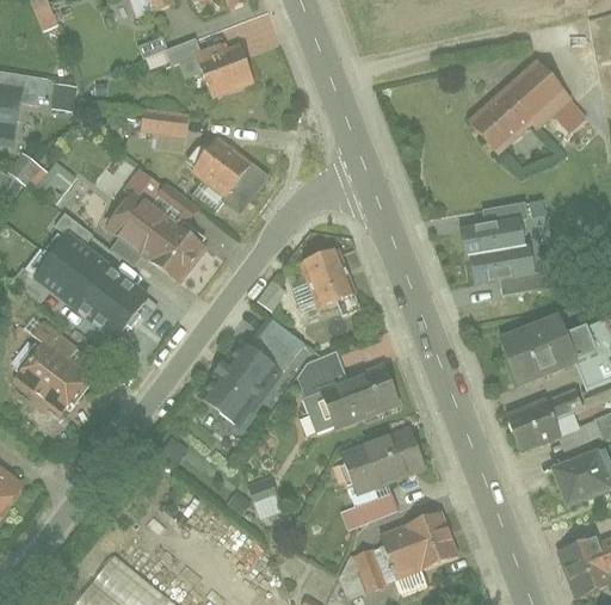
[(28,0),(38,29),(72,16),(66,1),(48,8),(44,0),(28,0)]
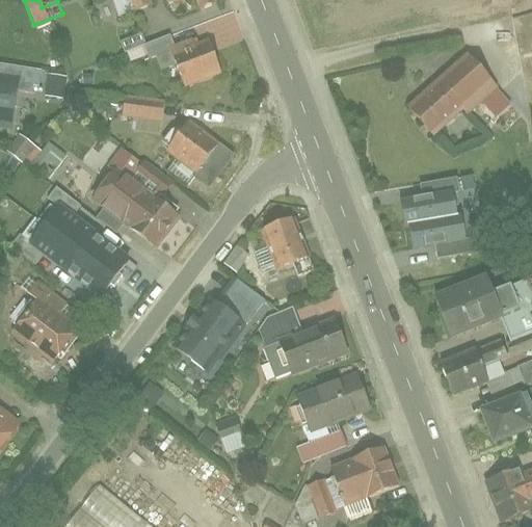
[(109,0),(113,12),(149,1),(148,0),(109,0)]
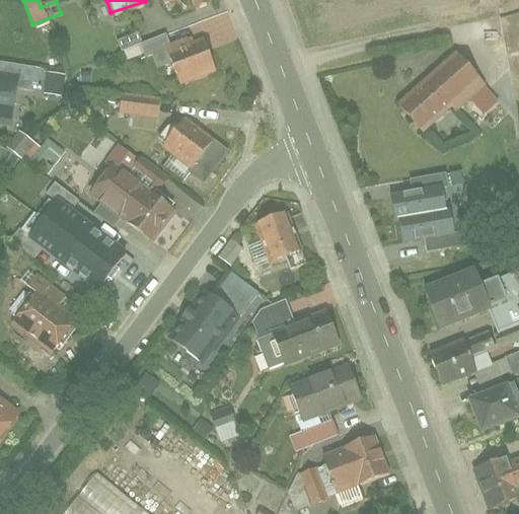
[(174,80),(214,68),(203,37),(192,41),(189,33),(171,41),(168,31),(141,42),(146,56),(163,50),(174,80)]
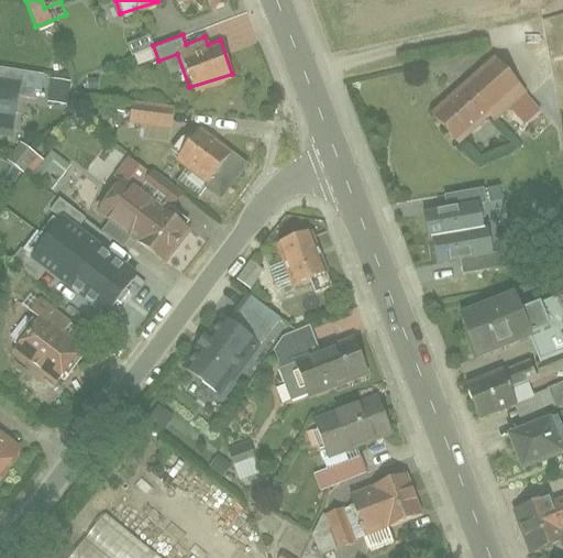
[(528,89),(495,53),(431,110),(459,141),(488,115),(493,121),(528,89)]
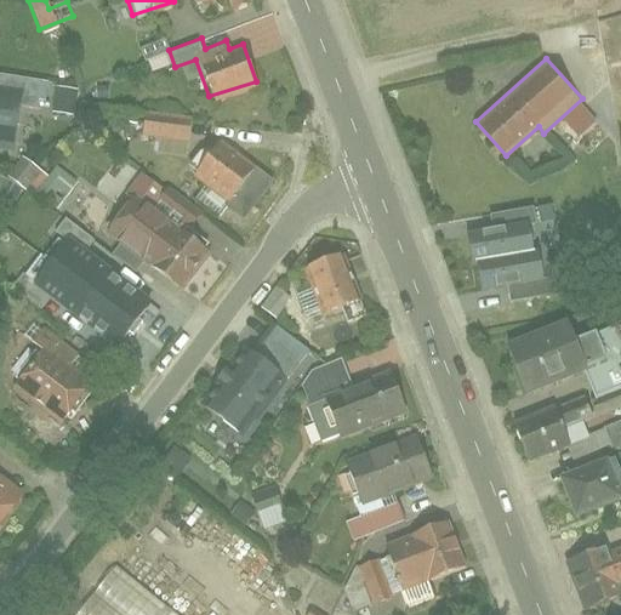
[(0,147),(15,149),(22,87),(0,84),(0,147)]
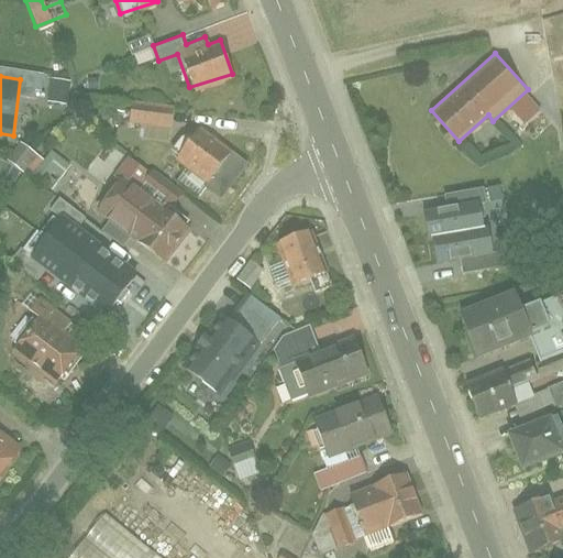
[(46,96),(63,98),(66,80),(50,77),(46,96)]
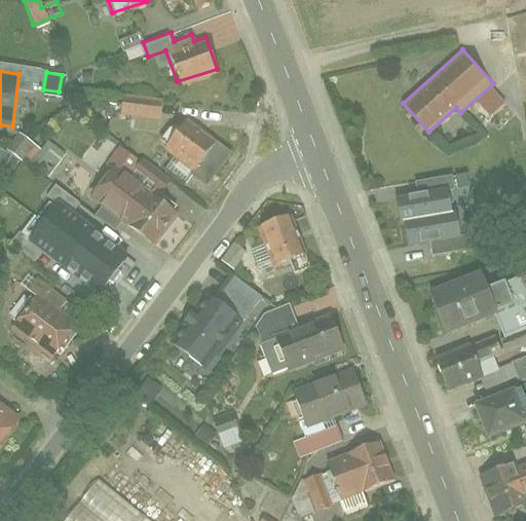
[(117,92),(116,101),(151,103),(151,96),(117,92)]
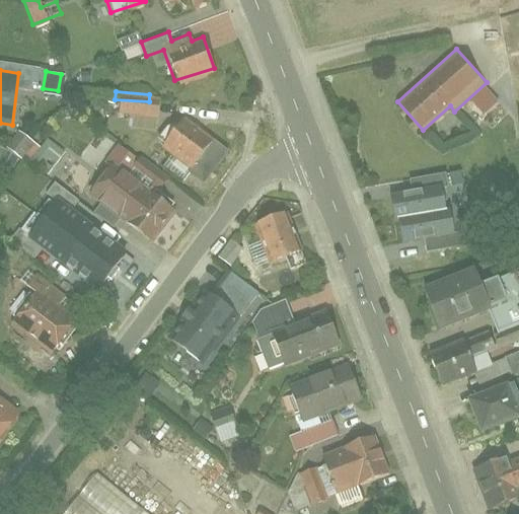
[(115,100),(114,111),(149,113),(149,103),(115,100)]
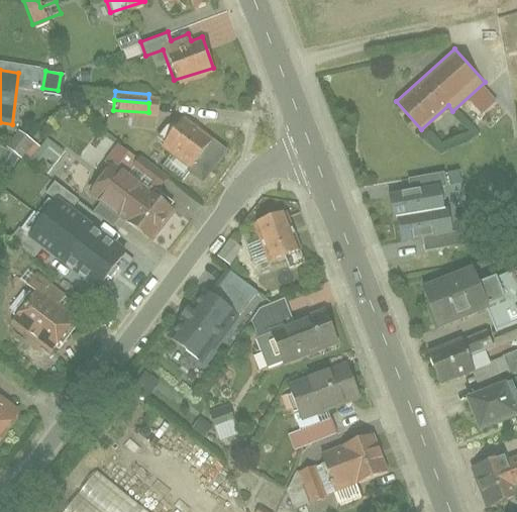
[(163,142),(205,176),(226,147),(184,115),(163,142)]
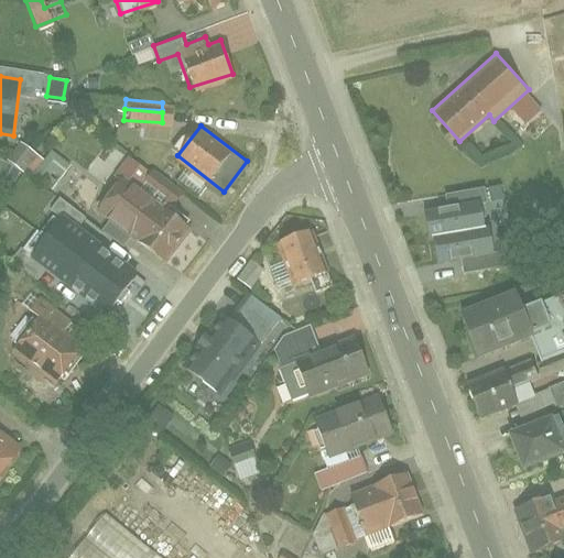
[(49,146),(43,155),(23,142),(11,160),(50,185),(67,160),(49,146)]
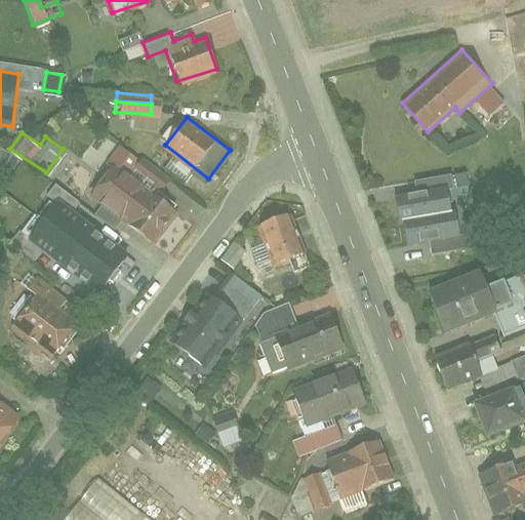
[(91,194),(155,243),(178,213),(114,164),(91,194)]
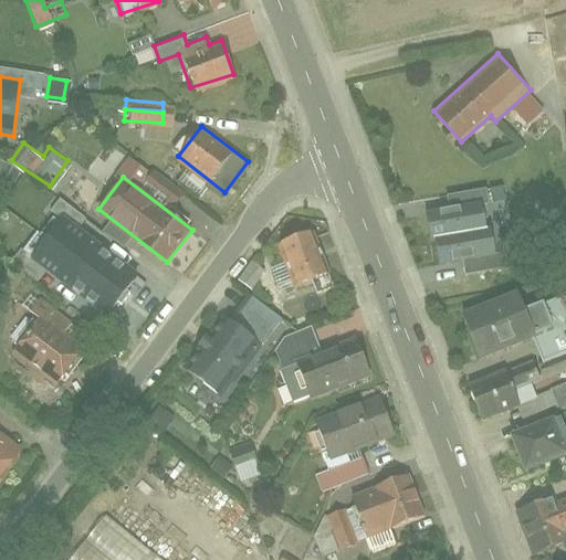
[(483,200),(426,211),(430,239),(438,236),(442,262),(498,252),(493,228),(489,229),(483,200)]
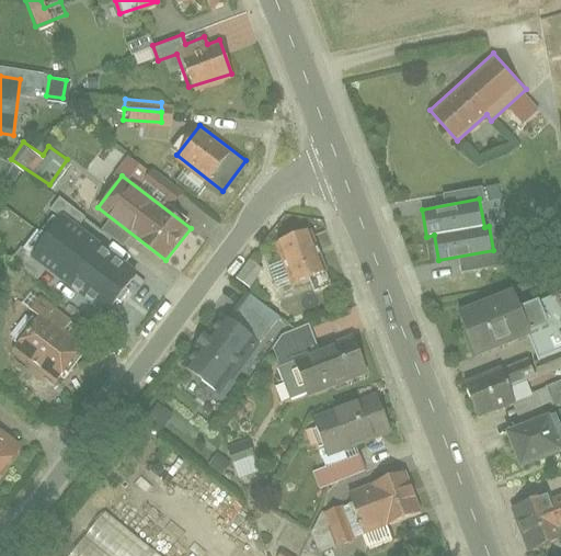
[(107,310),(137,272),(63,215),(34,253),(107,310)]
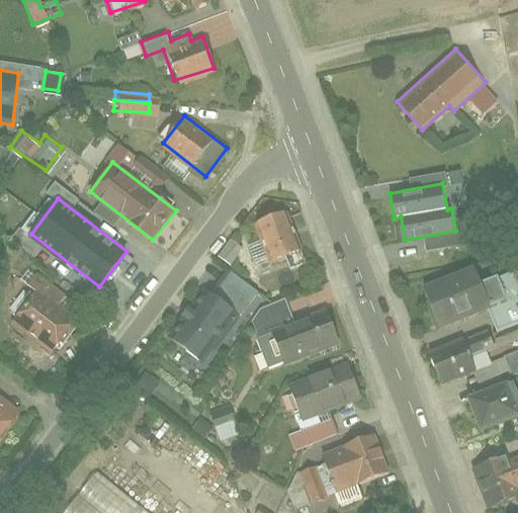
[(299,251),(284,211),(253,224),(267,262),(299,251)]
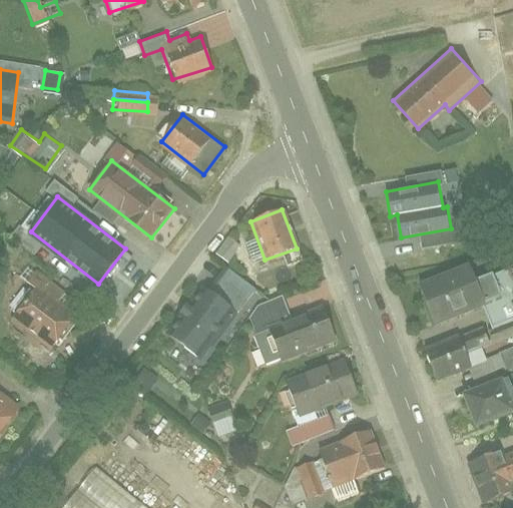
[(471,261),(418,285),(436,326),(483,305),(493,328),(512,319),(512,288),(503,293),(494,273),(479,279),(471,261)]
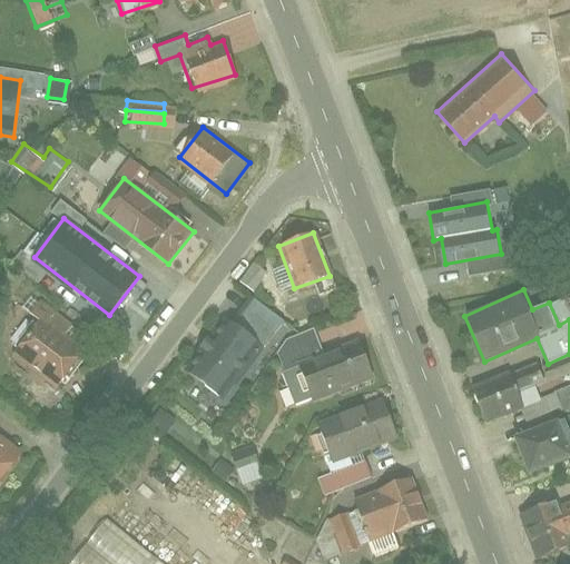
[(263,344),(282,318),(248,293),(228,318),(263,344)]
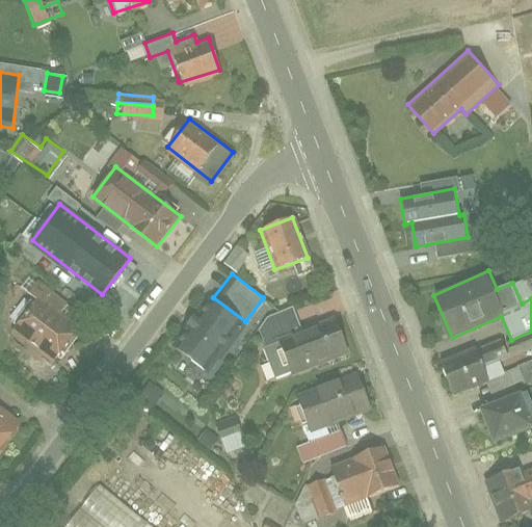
[(10,332),(53,362),(78,327),(60,315),(69,304),(36,281),(27,293),(34,298),(10,332)]
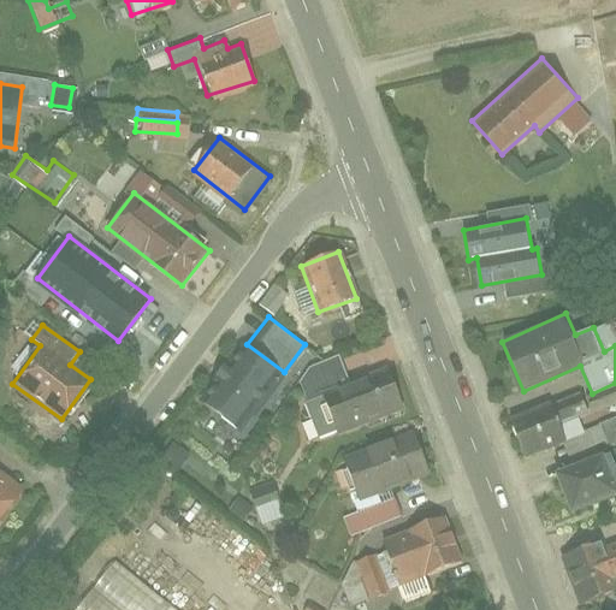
[(280,373),(241,344),(199,398),(238,428),(280,373)]
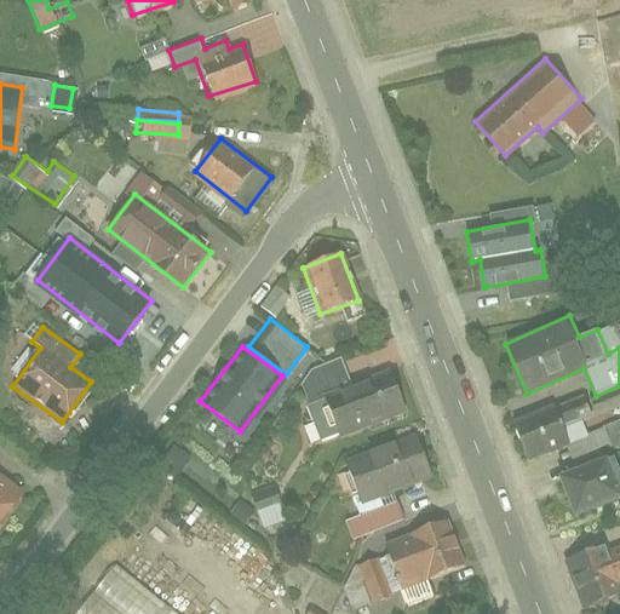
[(407,409),(391,368),(351,383),(342,357),(309,369),(300,382),(323,441),(407,409)]
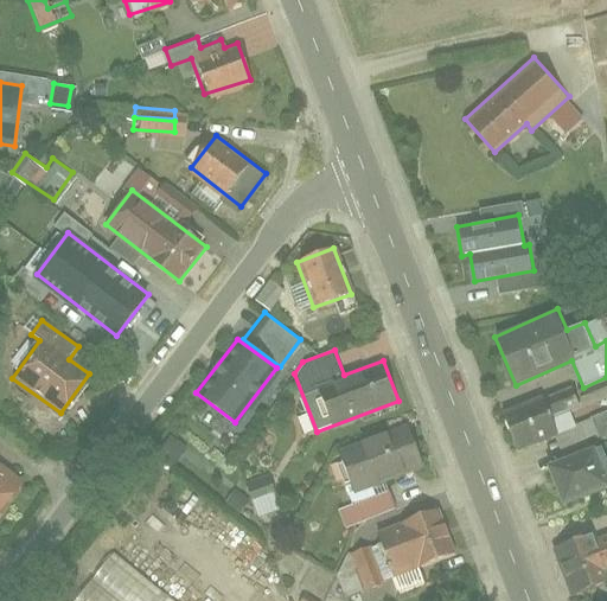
[(540,395),(502,410),(518,449),(556,433),(540,395)]
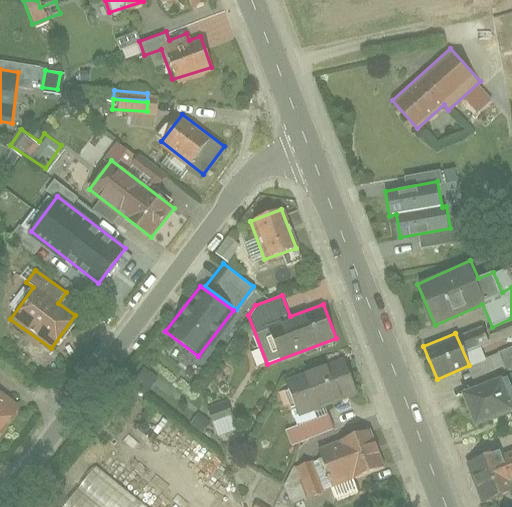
[(485,353),(490,369),(511,362),(511,346),(511,344),(485,353)]
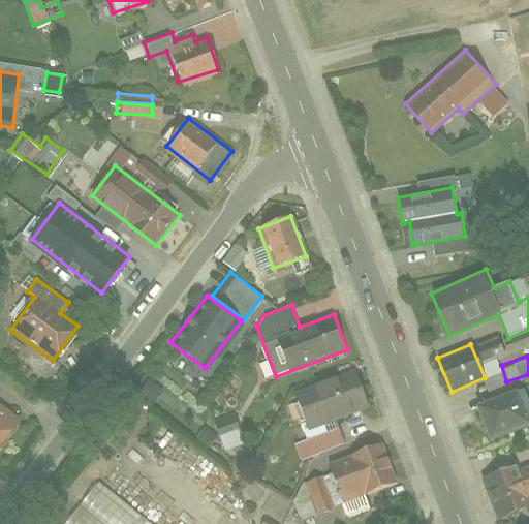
[(368,406),(353,369),(293,393),(308,429),(368,406)]
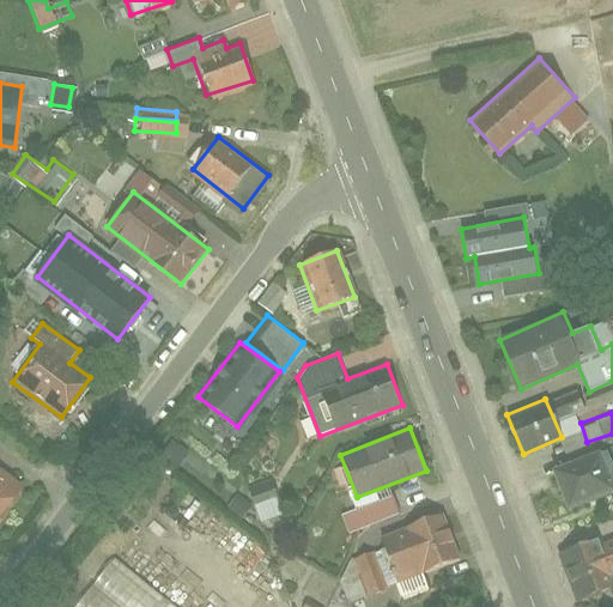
[(170,438),(157,457),(171,467),(184,448),(170,438)]
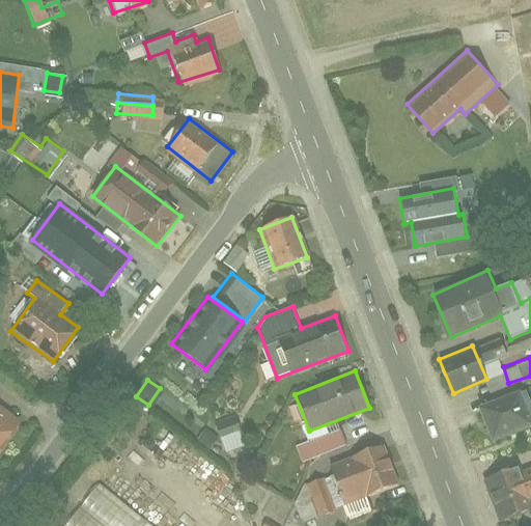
[(530,400),(527,391),(478,409),(491,444),(530,430),(530,400)]
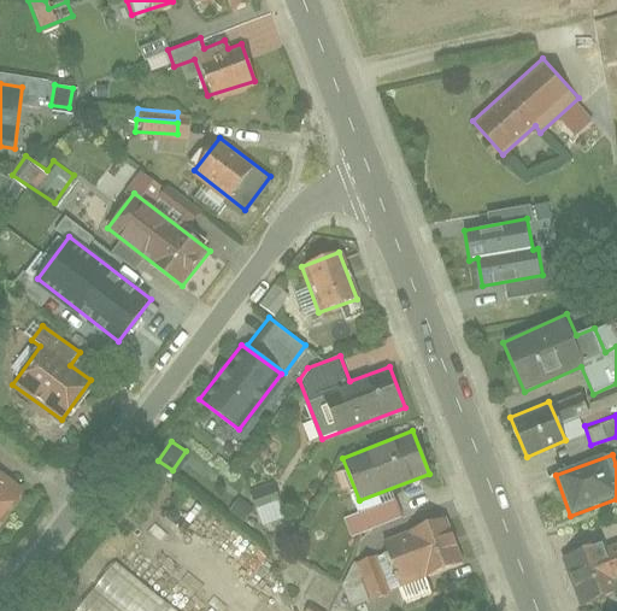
[(0,518),(24,486),(0,469),(0,518)]
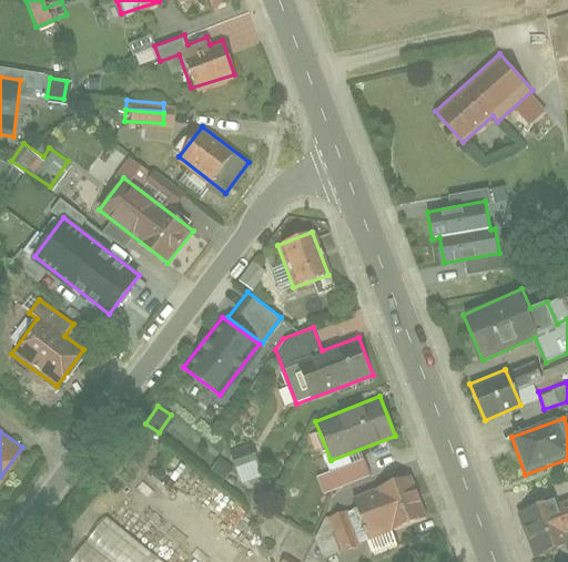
[(428,514),(412,472),(353,497),(369,539),(428,514)]
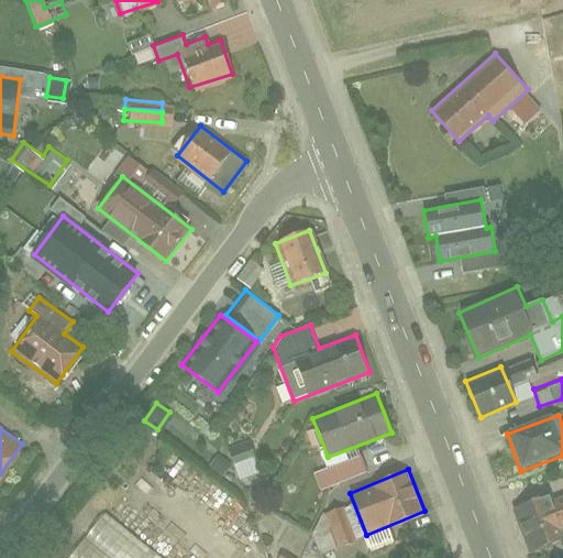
[(545,494),(516,506),(533,549),(562,537),(562,535),(561,529),(562,528),(562,495),(549,501),(545,494)]
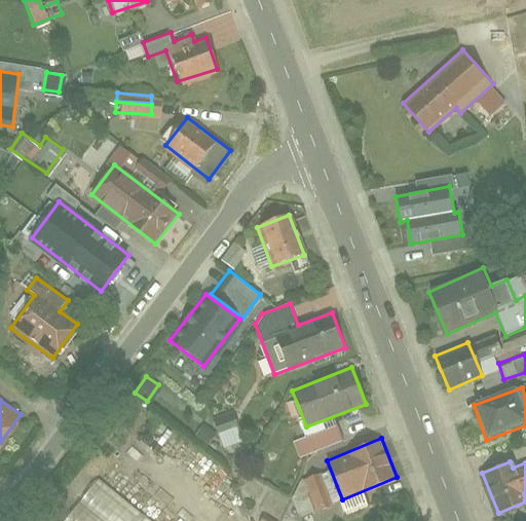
[(154,520),(98,477),(63,520),(154,520)]
